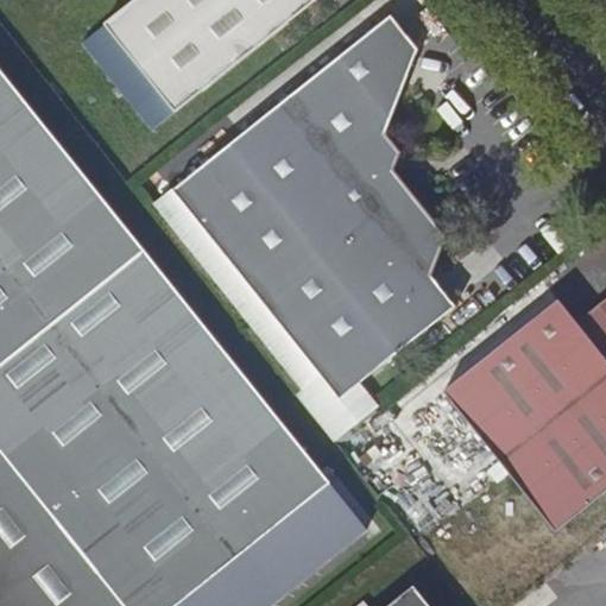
[(132,0),(103,23),(103,24),(87,37),(102,56),(120,43),(155,88),(133,105),(150,127),(172,111),(311,0),(132,0)]
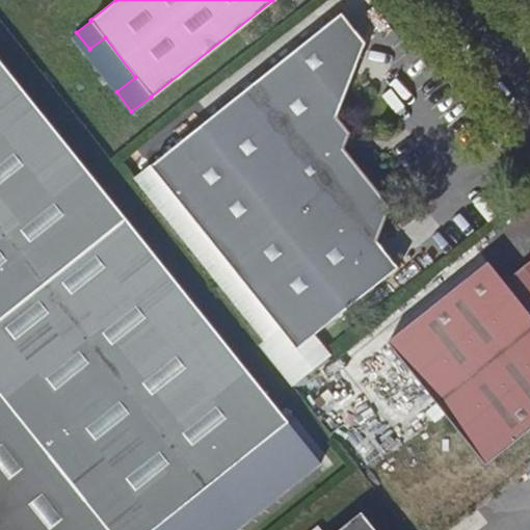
[(364,41),(341,12),(150,164),(295,347),(397,265),(377,239),(390,204),(343,147),(349,131),(336,115),(364,41)]
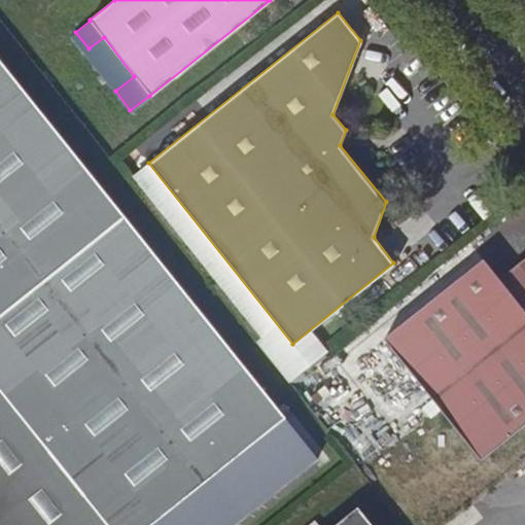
[(84,53),(89,48),(75,32),(70,35),(84,53)]
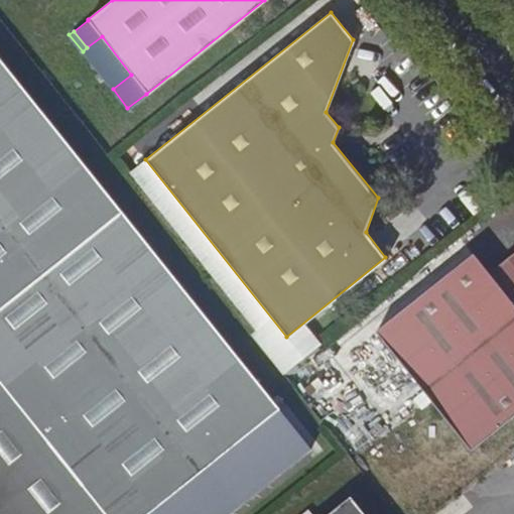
[(0,340),(137,231),(122,211),(0,58),(0,340)]
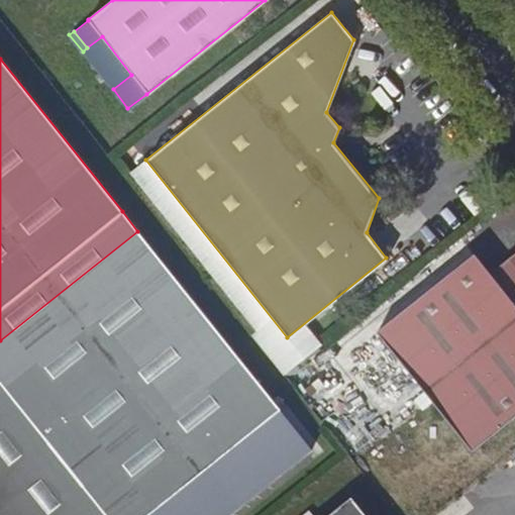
[(137,231),(0,340),(0,514),(226,514),(311,447),(280,408),(137,231)]
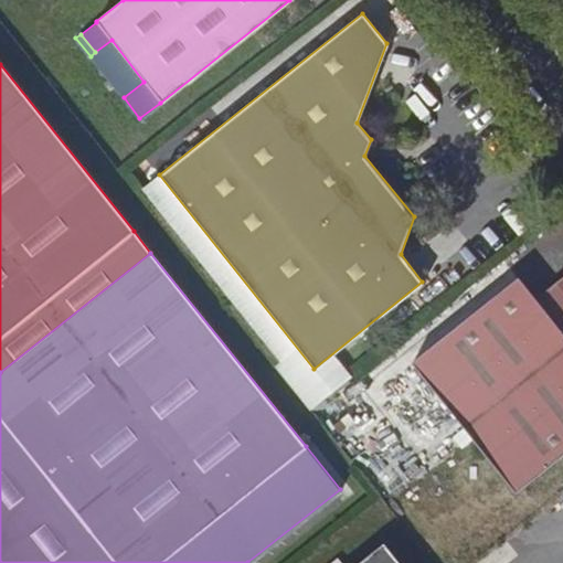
[(562,274),(534,298),(518,277),(411,362),(514,491),(562,452),(562,274)]
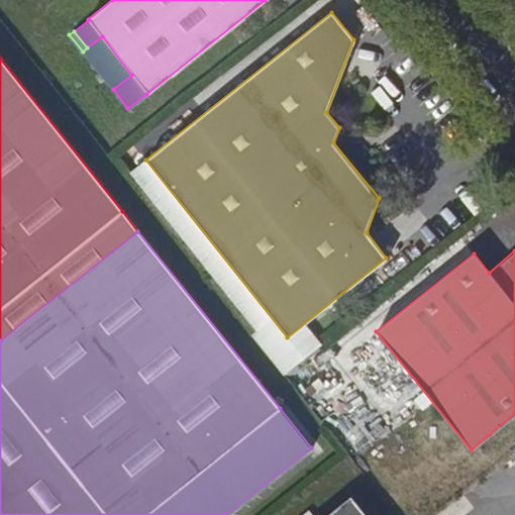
[(365,514),(349,496),(325,514),(365,514)]
